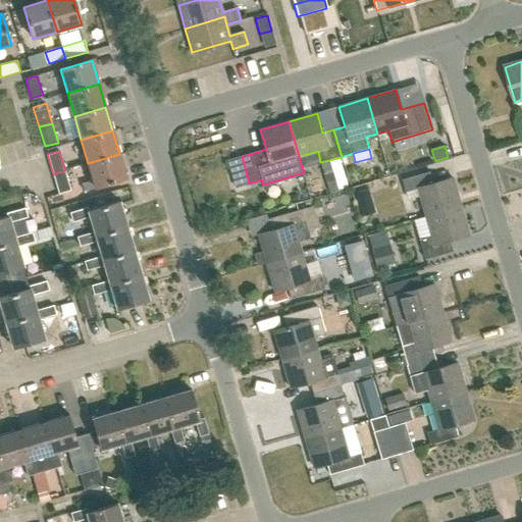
[(95,188),(126,178),(119,154),(88,163),(93,180),(82,185),(84,192),(95,189),(95,188)]
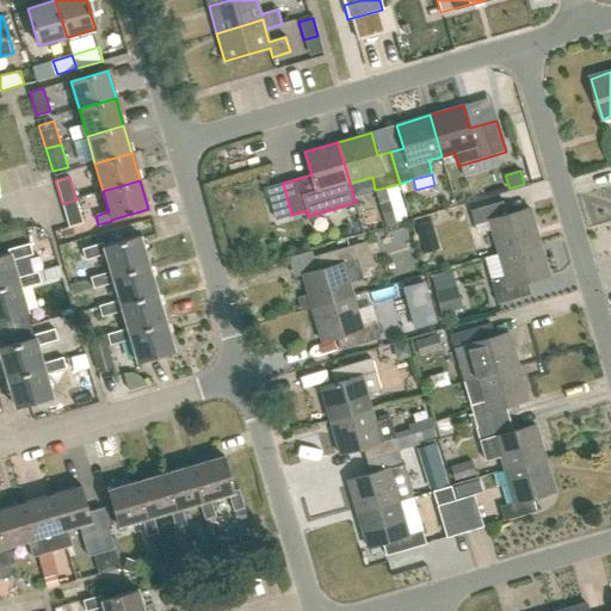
[(396,224),(408,221),(397,185),(375,192),(386,224),(395,222),(396,224)]
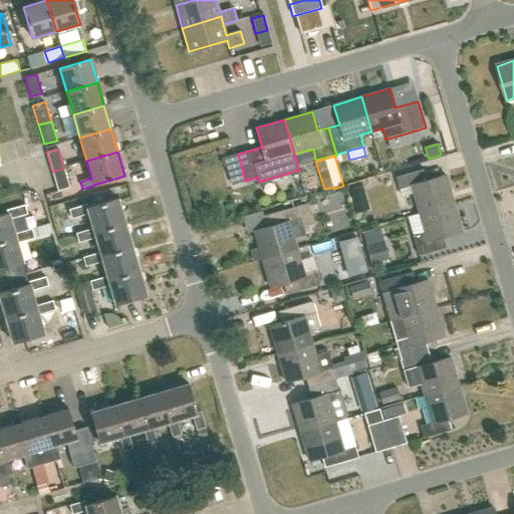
[(52,172),(58,191),(70,187),(64,168),(52,172)]
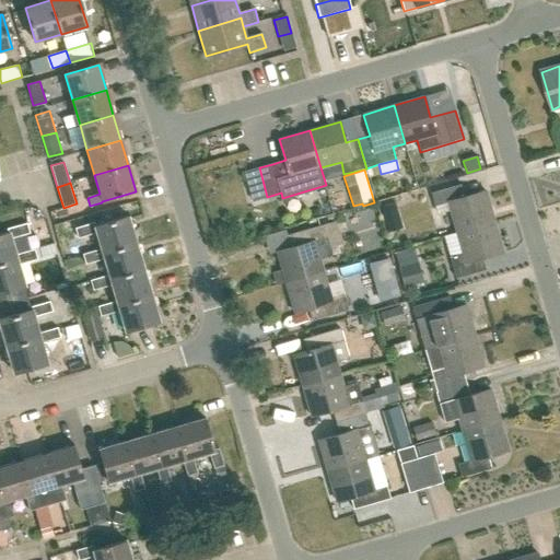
[(435,207),(447,203),(456,233),(494,222),(486,191),(465,197),(462,186),(432,194),(435,207)]
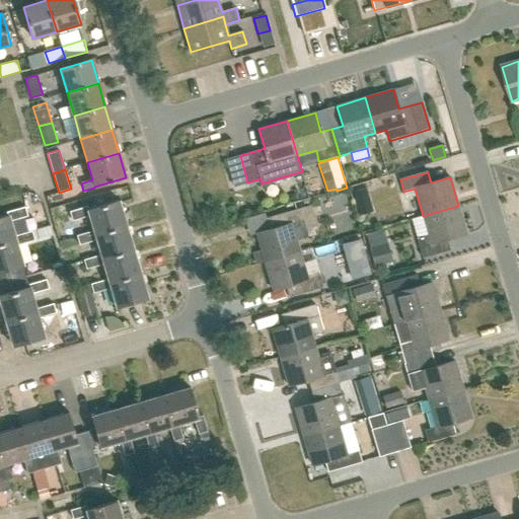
[(366,189),(354,192),(360,215),(372,212),(366,189)]
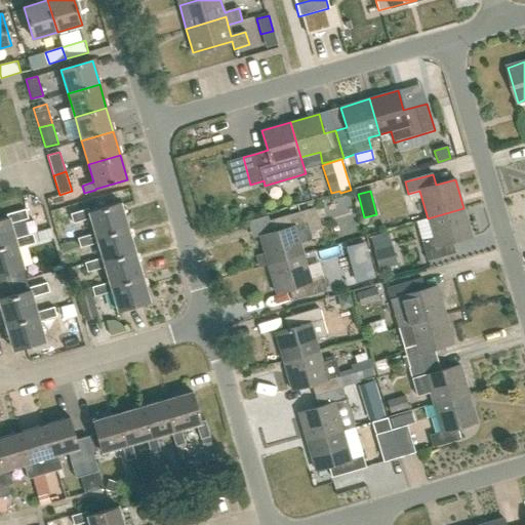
[(128,228),(120,202),(89,211),(88,209),(70,214),(73,224),(90,218),(94,234),(95,237),(128,228)]
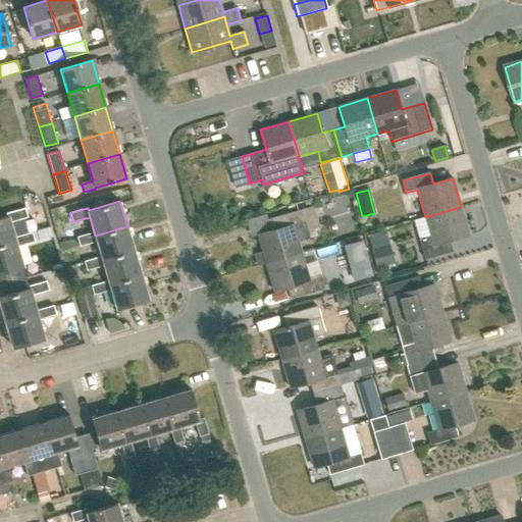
[(316,206),(305,208),(310,229),(320,226),(316,206)]
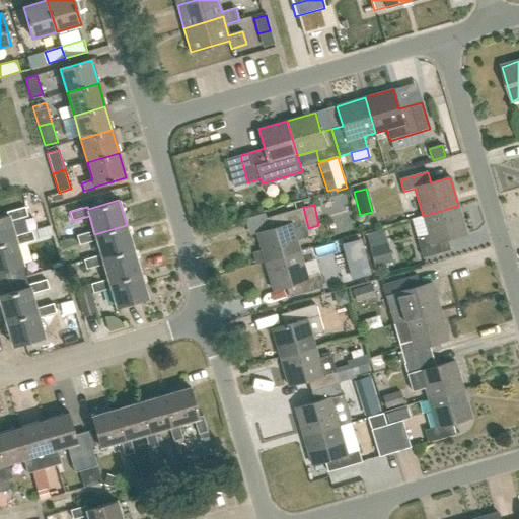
[(417,237),(420,247),(423,258),(450,250),(447,239),(466,234),(458,206),(423,216),(428,234),(417,237)]
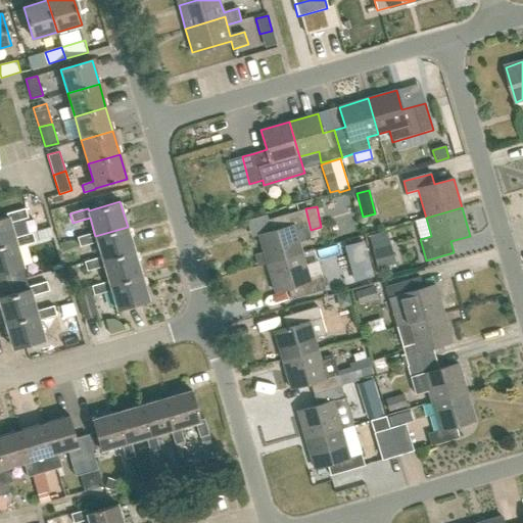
[(7,217),(0,219),(0,246),(16,242),(15,238),(10,223),(28,218),(25,208),(6,214),(7,217)]
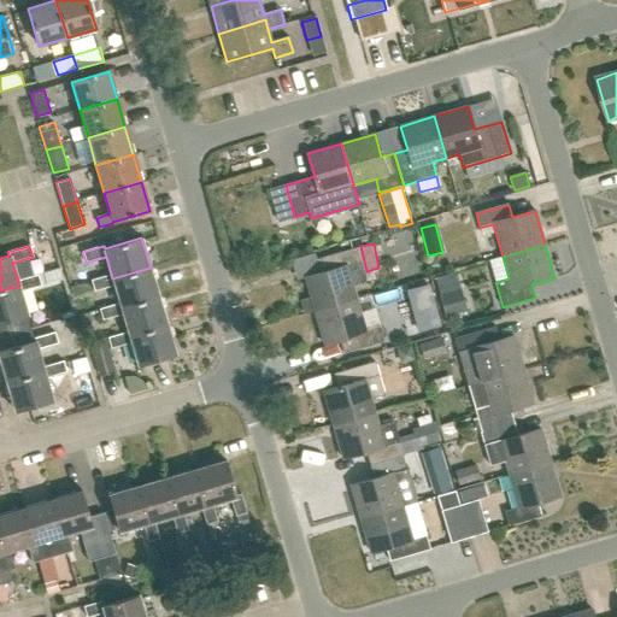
[(321,272),(305,277),(315,311),(356,299),(352,286),(366,281),(357,247),(317,259),(321,272)]
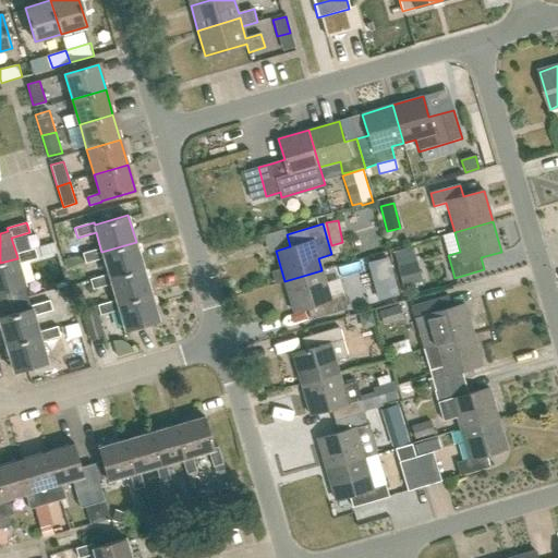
[(101,252),(100,249),(82,254),(85,264),(104,258),(109,275),(110,278),(144,267),(136,242),(101,252)]
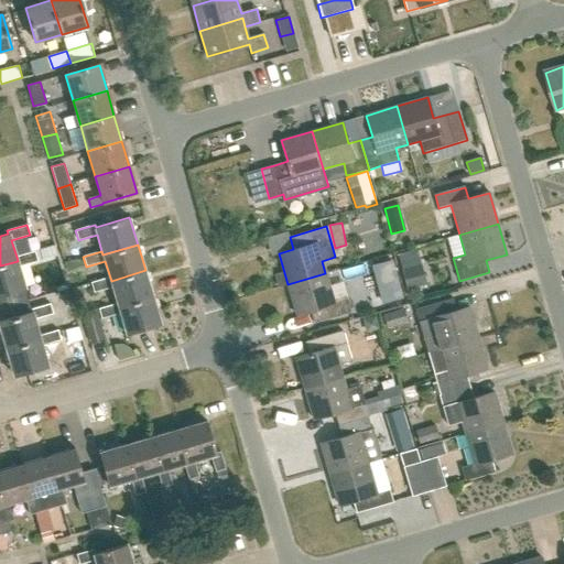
[(24,289),(19,267),(36,261),(34,251),(17,257),(18,261),(0,266),(0,304),(1,308),(28,300),(24,289)]
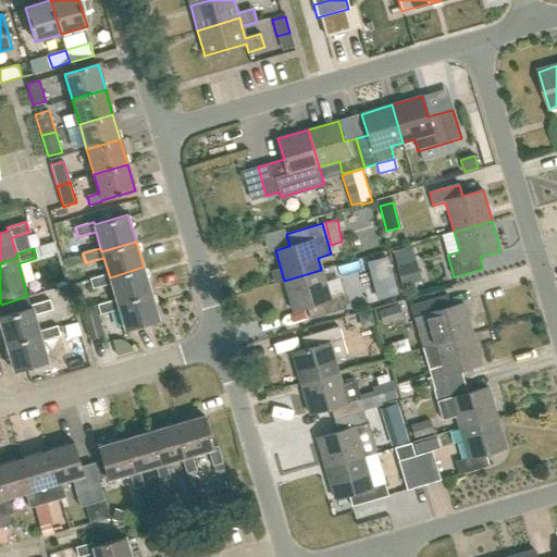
[(387,257),(368,262),(374,287),(394,282),(387,257)]
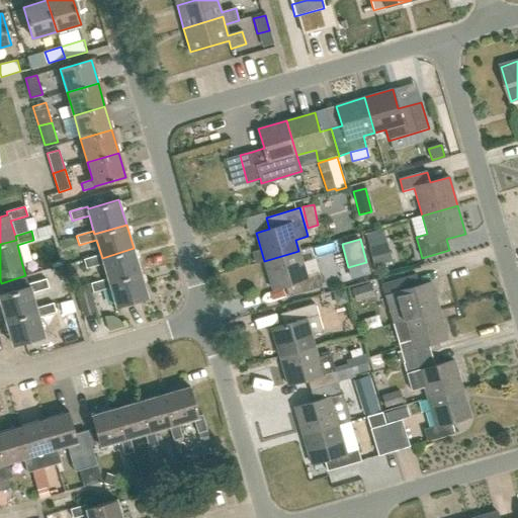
[(386,243),(369,248),(374,266),(392,261),(386,243)]
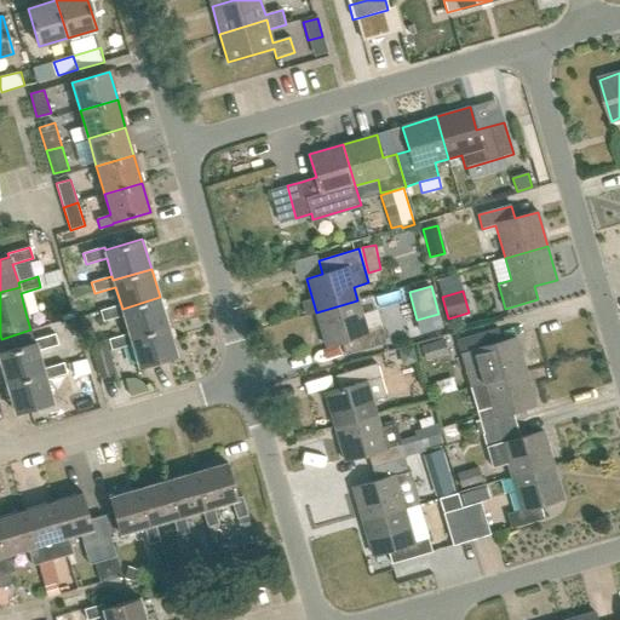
[(122,309),(121,305),(99,311),(103,322),(124,316),(130,333),(130,337),(168,326),(160,297),(122,309)]
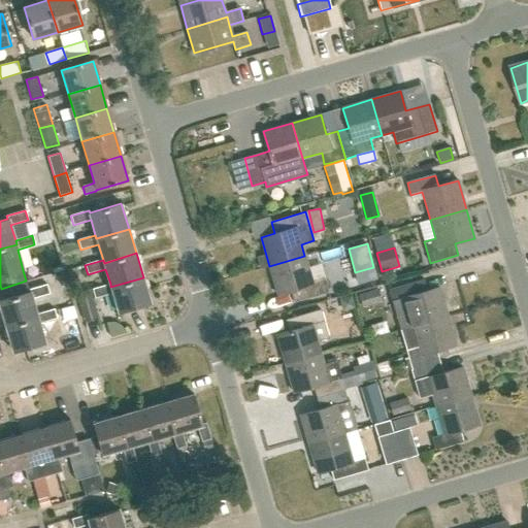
[(325,281),(312,284),(304,256),(269,266),(277,295),(291,291),(294,302),(329,293),(325,281)]
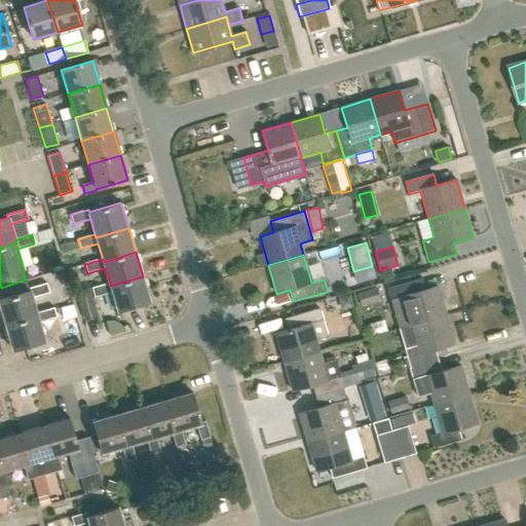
[(118,311),(150,302),(143,276),(110,286),(110,283),(91,288),(95,297),(112,292),(118,311)]
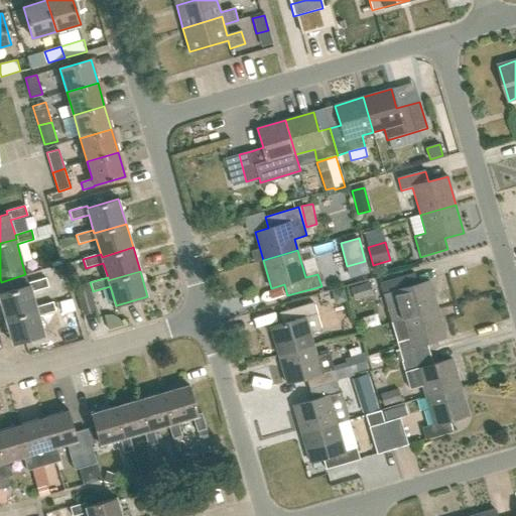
[(47,287),(45,278),(27,283),(25,274),(1,282),(4,292),(0,293),(0,300),(6,319),(36,310),(36,306),(31,292),(47,287)]
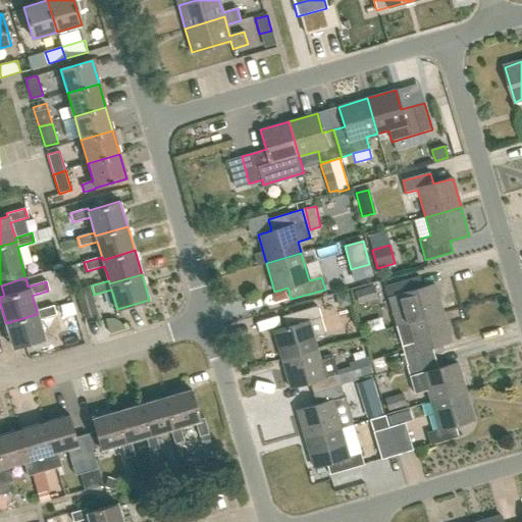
[(387,298),(389,297),(398,325),(407,322),(442,312),(434,283),(415,290),(412,278),(384,286),(387,298)]
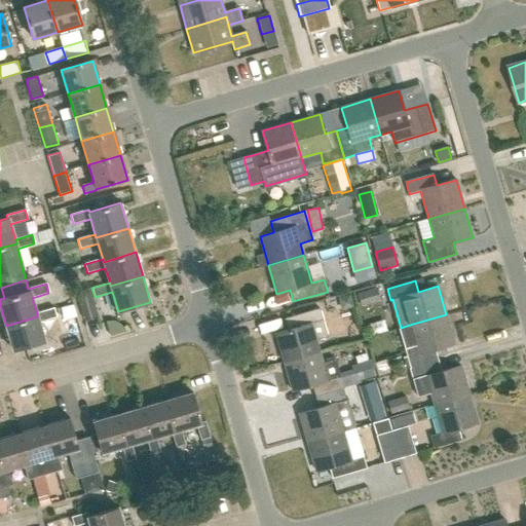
[(76,291),(80,305),(85,320),(97,316),(88,288),(76,291)]
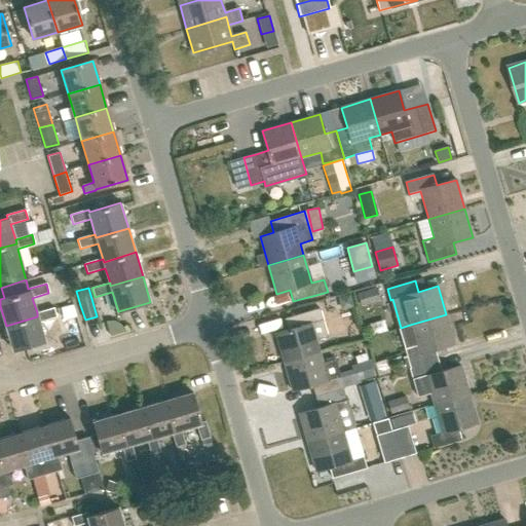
[(363,305),(381,300),(378,288),(360,293),(363,305)]
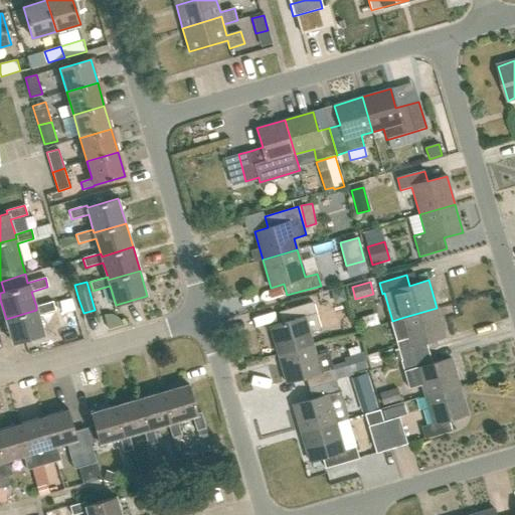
[(342,289),(332,292),(334,299),(339,302),(345,300),(342,289)]
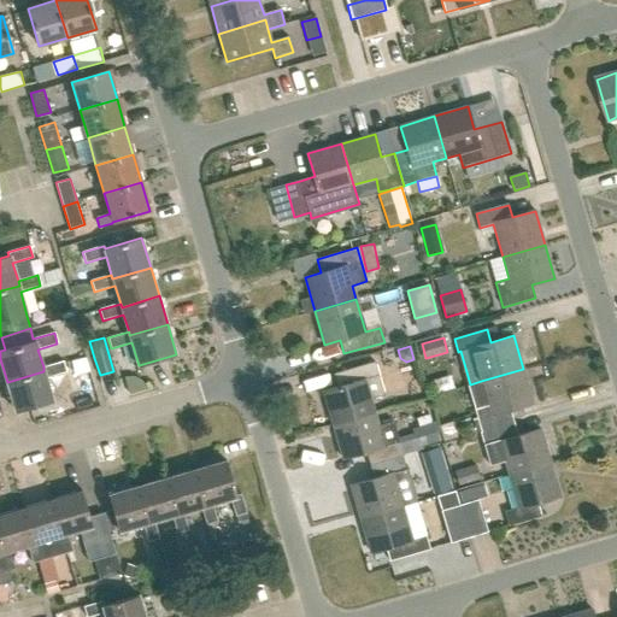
[(46,377),(65,371),(63,362),(43,366),(43,371),(7,382),(16,411),(53,400),(46,377)]
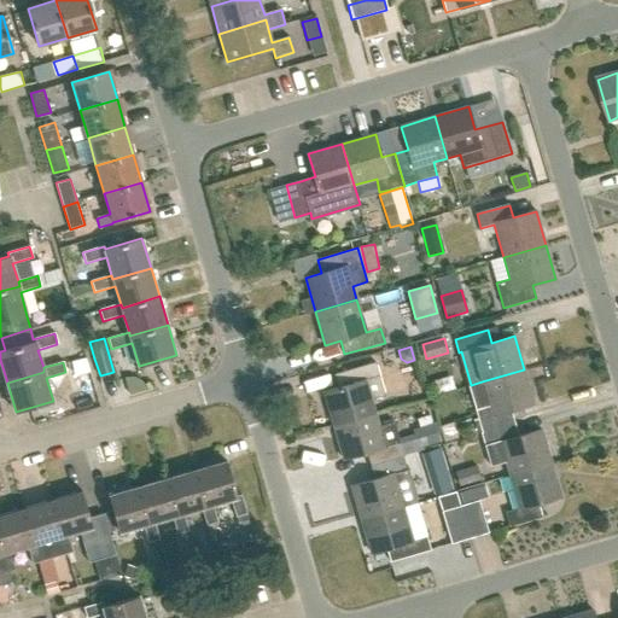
[(347,385),(324,392),(333,425),(374,413),(371,400),(385,395),(379,377),(375,362),(343,372),(347,385)]
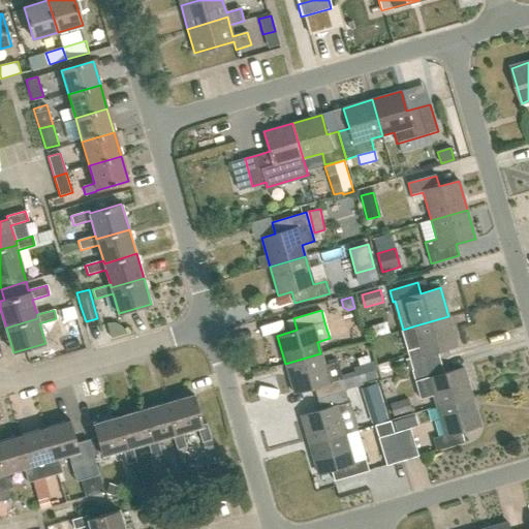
[(407,349),(409,360),(412,370),(440,362),(437,351),(457,346),(448,316),(412,327),(418,346),(407,349)]
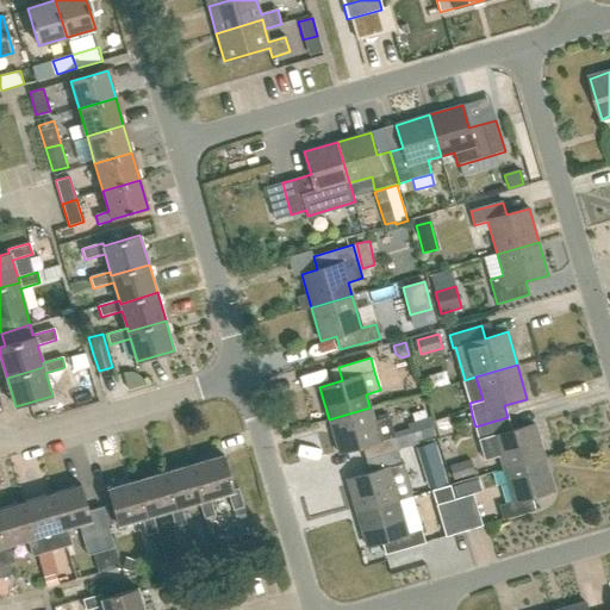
[(369,408),(329,419),(340,453),(362,447),(366,460),(398,450),(393,437),(387,416),(373,421),(369,408)]
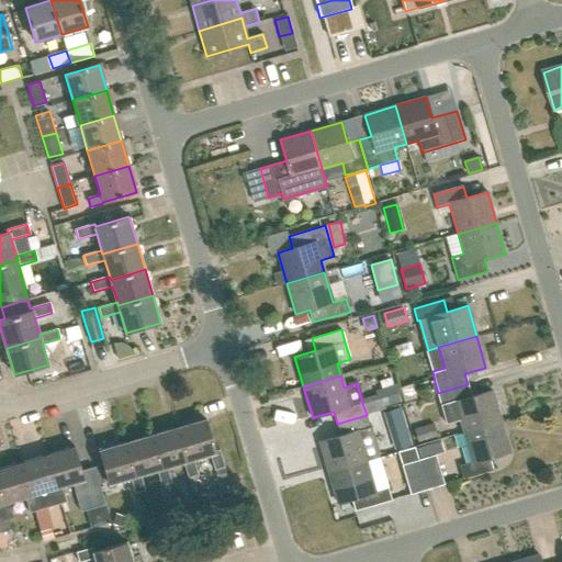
[(403,386),(408,404),(422,400),(417,382),(403,386)]
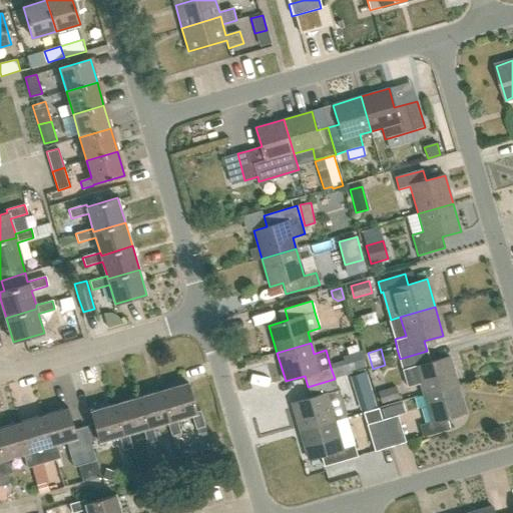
[(350,371),(368,366),(363,351),(346,356),(350,371)]
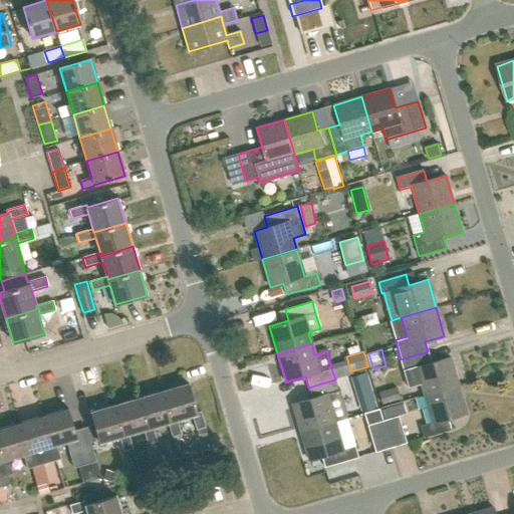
[(401,359),(404,371),(409,389),(421,386),(424,396),(459,386),(451,357),(431,363),(428,351),(401,359)]
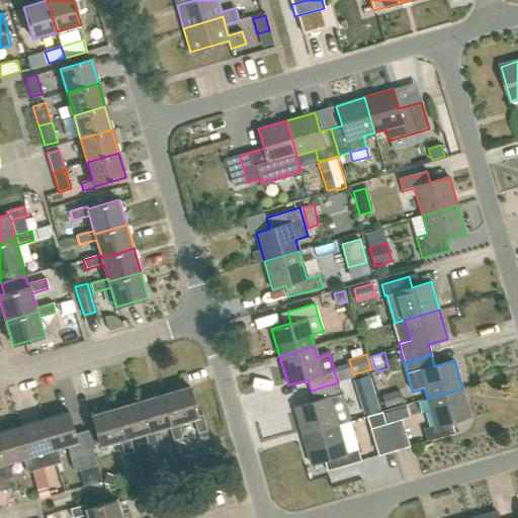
[(369,376),(354,380),(364,416),(379,412),(371,383),(369,376)]
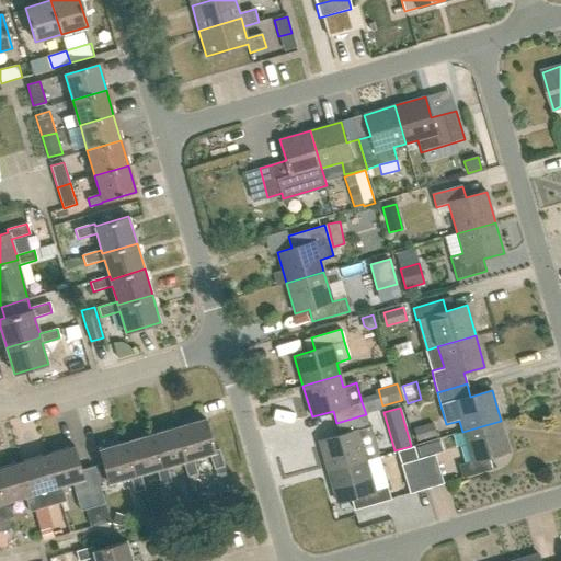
[(340,435),(319,442),(328,471),(378,457),(369,426),(366,414),(336,423),(340,435)]
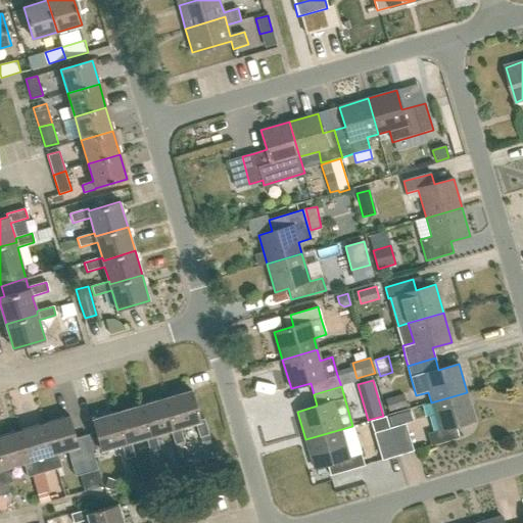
[(200,420),(192,390),(167,398),(176,428),(180,427),(195,423),(199,437),(208,434),(204,419),(200,420)]
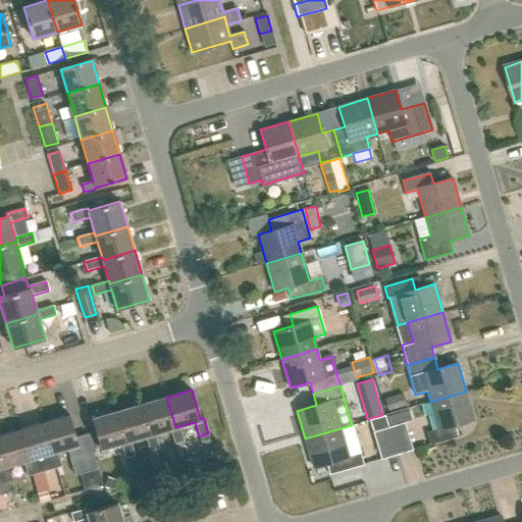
[(454,425),(474,420),(466,392),(430,402),(437,429),(426,433),(430,445),(458,436),(454,425)]
